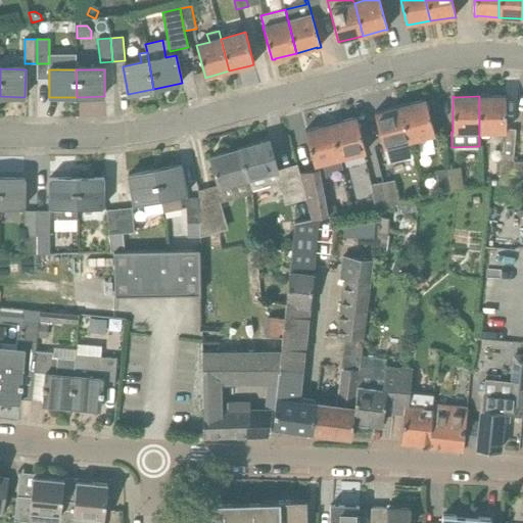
[(479,133),(506,132),(506,129),(506,96),(504,96),(479,96),(479,133)]
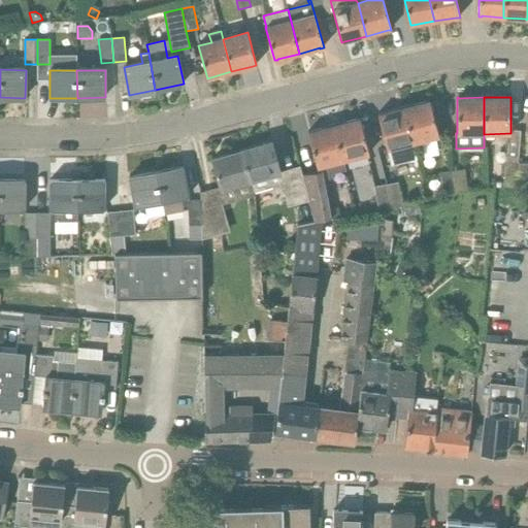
[(428,101),(403,107),(413,143),(438,137),(429,101),(428,101)]
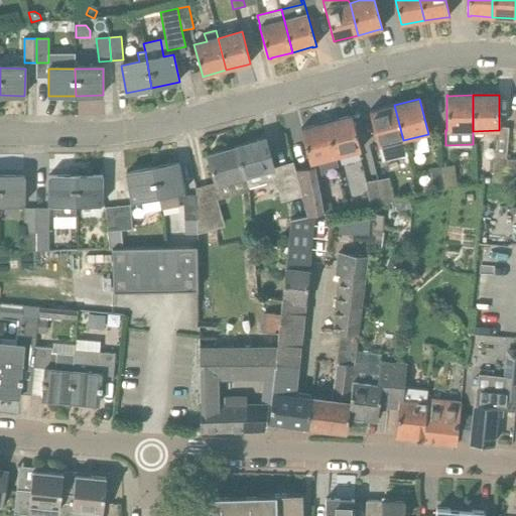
[(378,146),(403,140),(394,105),(371,111),(369,111),(378,146)]
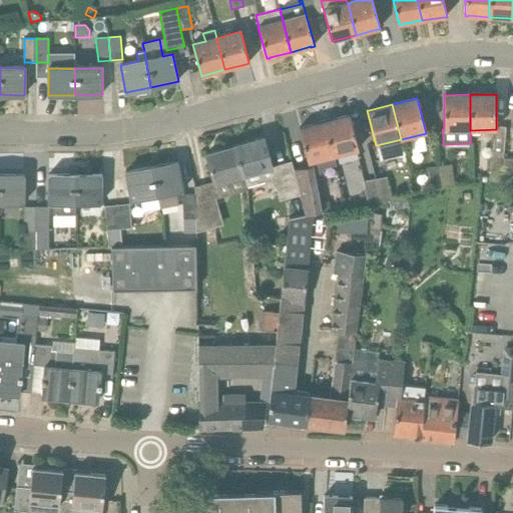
[(348,116),(324,122),(333,156),(334,156),(359,150),(350,115),(348,115),(348,116)]
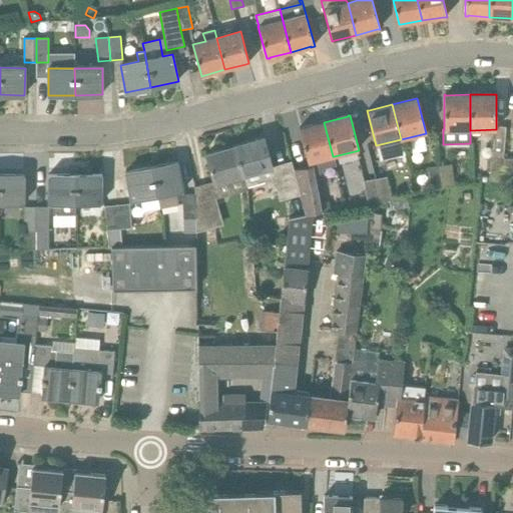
[(323,211),(315,175),(323,173),(322,169),(336,166),(334,156),(333,156),(324,122),(301,128),(301,127),(299,128),(309,162),(310,166),(294,170),(300,194),(305,216),(323,211)]
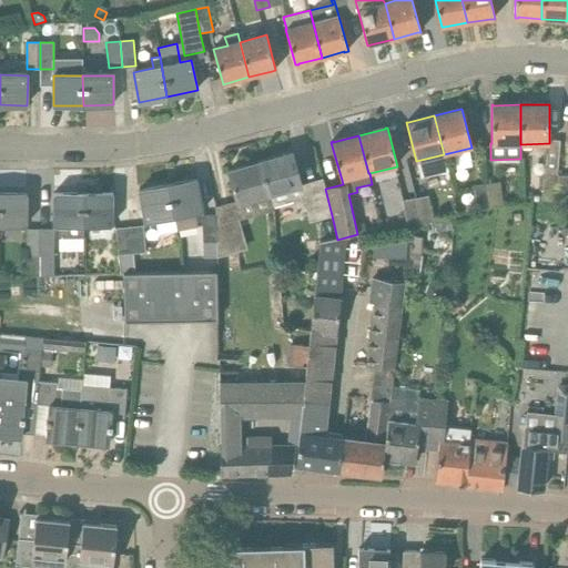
[(292,153),(260,162),(273,208),(274,208),(293,202),(295,210),(304,206),(310,223),(323,220),(323,217),(332,215),(325,189),(303,195),(292,153)]
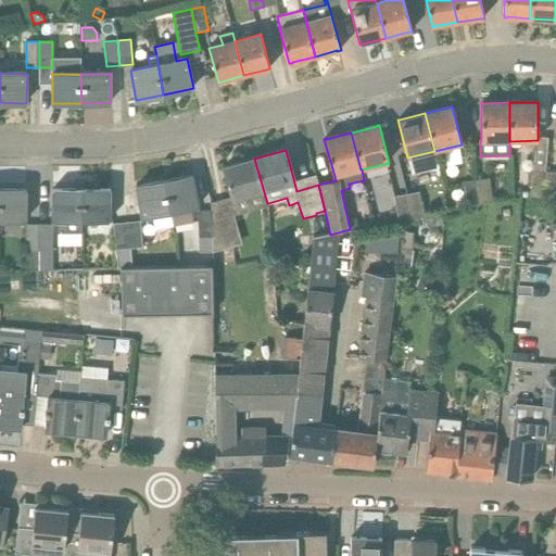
[(224,167),(232,201),(236,215),(268,205),(268,203),(267,203),(254,159),(224,167)]
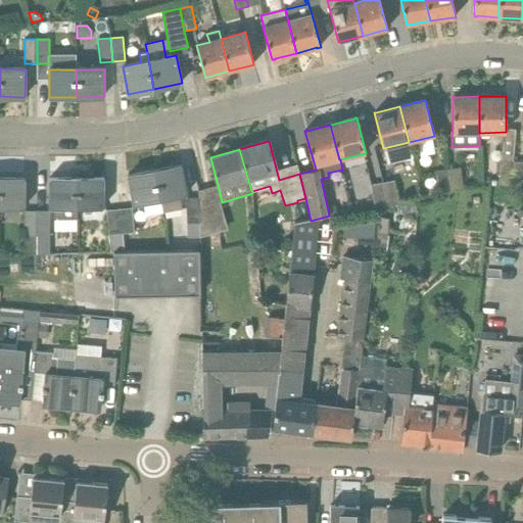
[(513,161),(502,160),(501,160),(498,184),(511,185),(513,161)]
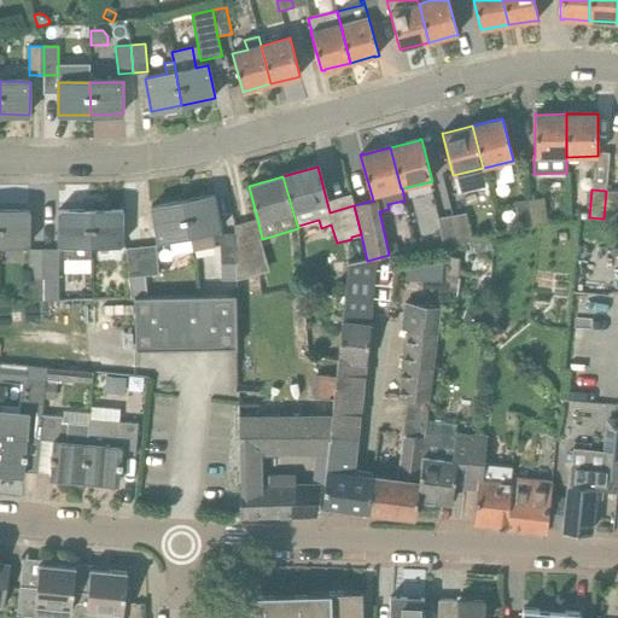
[(617,192),(606,191),(604,219),(617,220),(617,208),(617,192)]
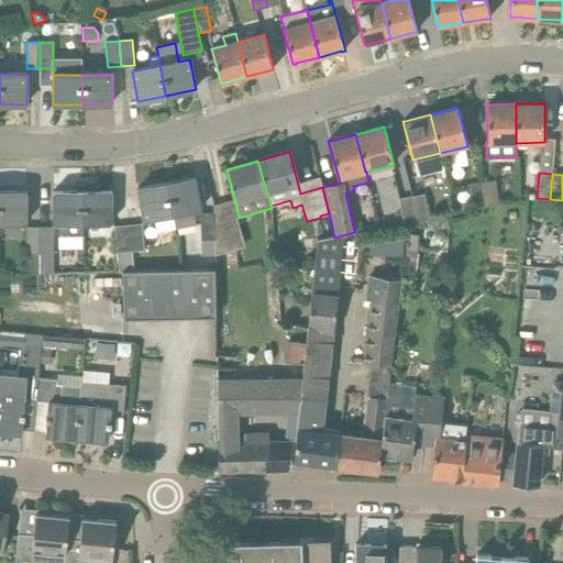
[(172,214),(173,214),(176,228),(196,224),(192,211),(201,209),(196,178),(166,184),(172,214)]
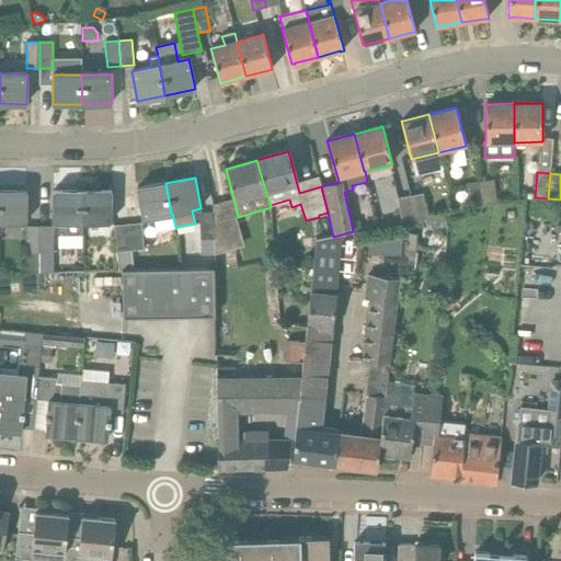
[(483,204),(496,203),(493,181),(481,182),(483,204)]
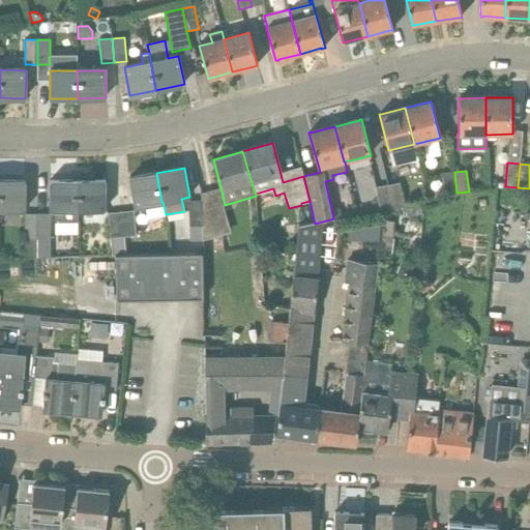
[(444,195),(457,193),(454,172),(442,174),(444,195)]
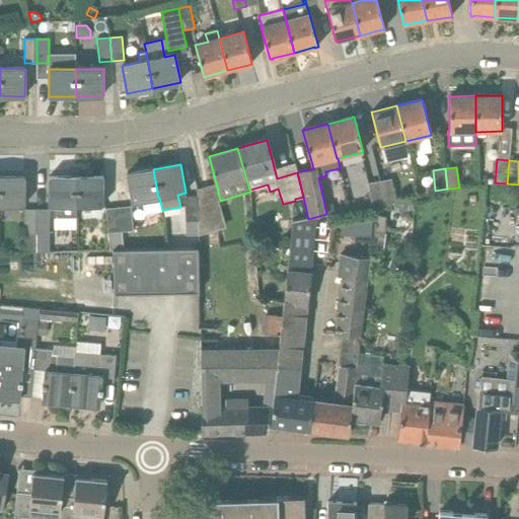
[(158,198),(153,169),(127,174),(132,203),(158,198)]
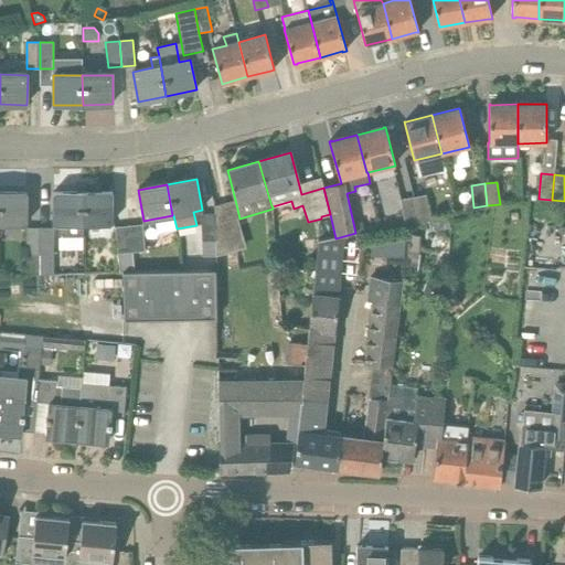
[(0,193),(0,223),(27,224),(27,193),(0,193)]
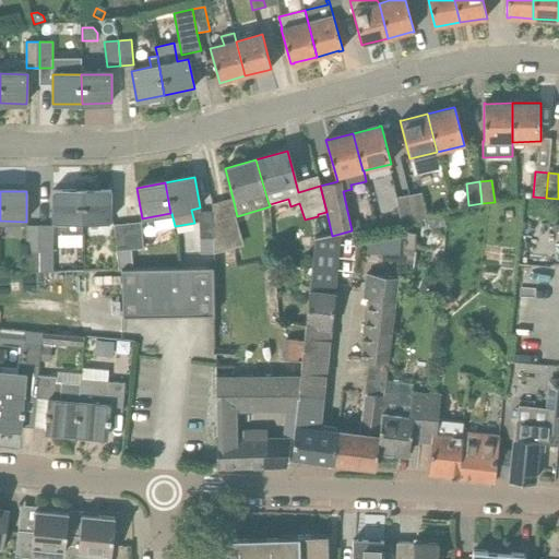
[(81,191),(52,191),(51,222),(58,222),(58,234),(82,234),(82,222),(81,191)]
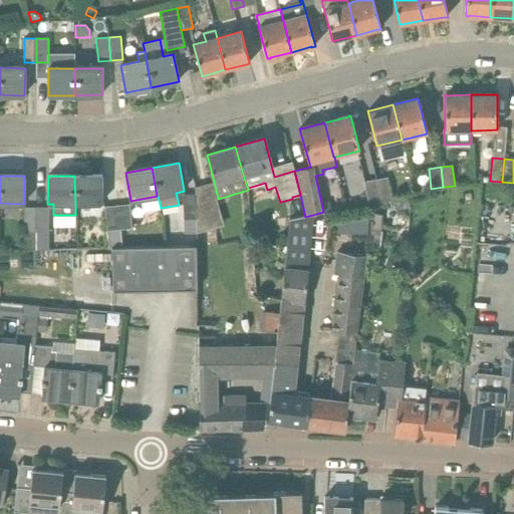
[(75,204),(101,204),(101,176),(74,176),(75,204)]
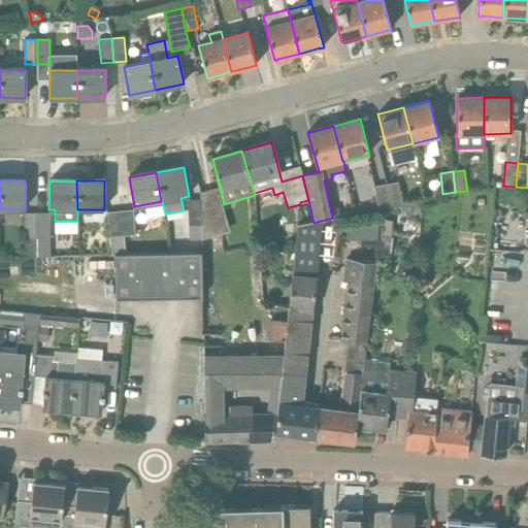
[(402,205),(398,183),(386,185),(390,207),(402,205)]
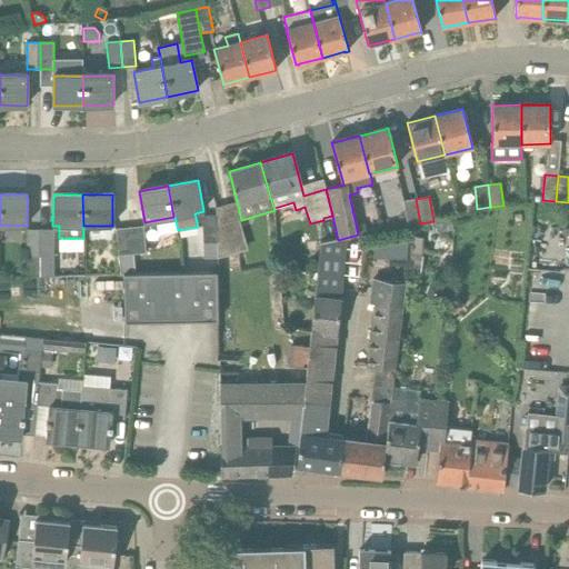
[(416,199),(403,201),(408,226),(420,223),(416,199)]
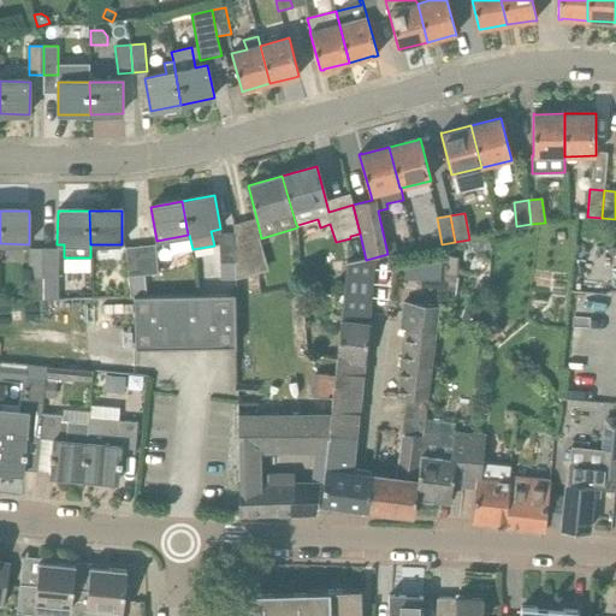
[(267,270),(259,240),(237,243),(234,224),(232,224),(235,232),(235,279),(267,270)]
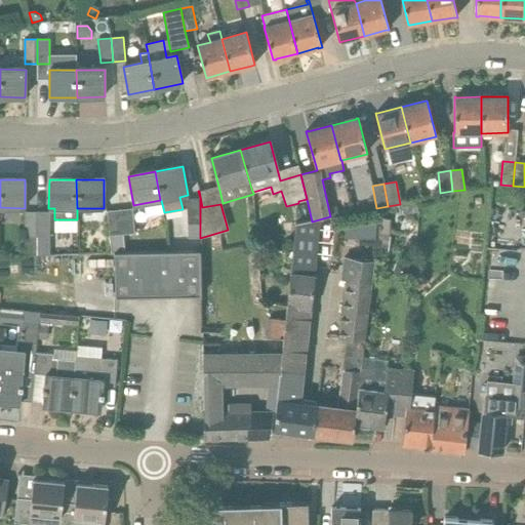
[(200,198),(187,199),(188,238),(200,238),(200,198)]
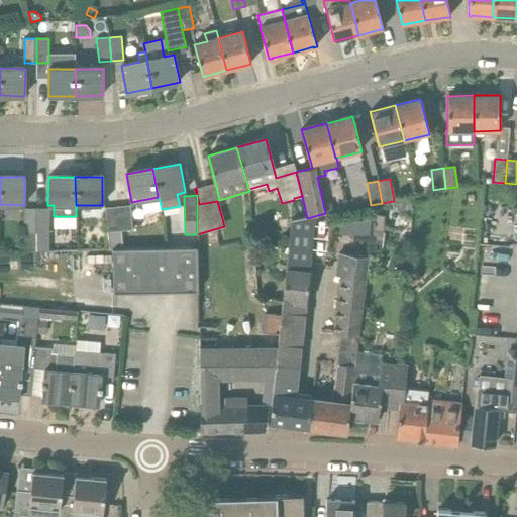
[(129,206),(117,207),(120,230),(121,230),(131,229),(129,206)]
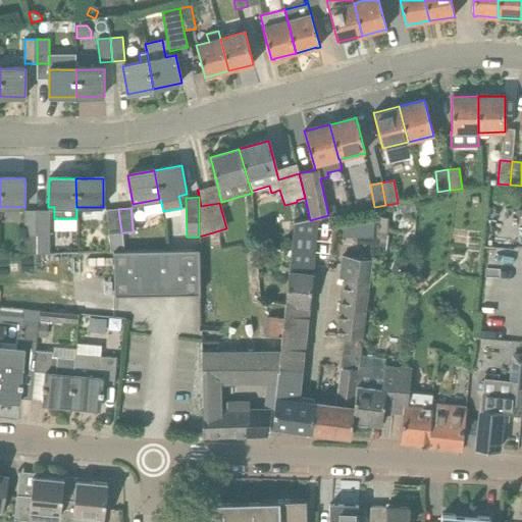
[(109,233),(121,232),(118,209),(106,210),(109,233)]
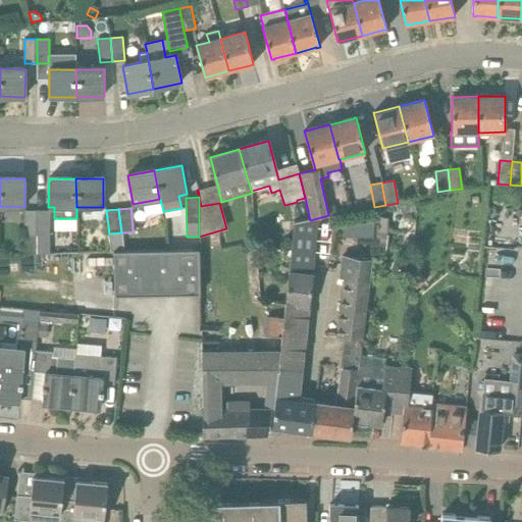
[(23,246),(36,246),(36,211),(23,211),(23,246)]
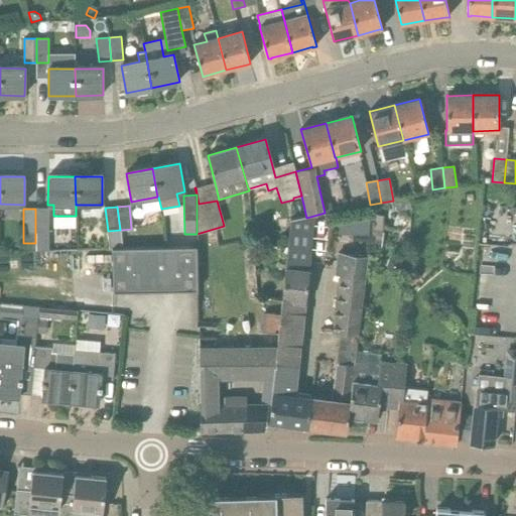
[(35,209),(35,243),(36,243),(36,251),(48,251),(48,209),(35,209)]
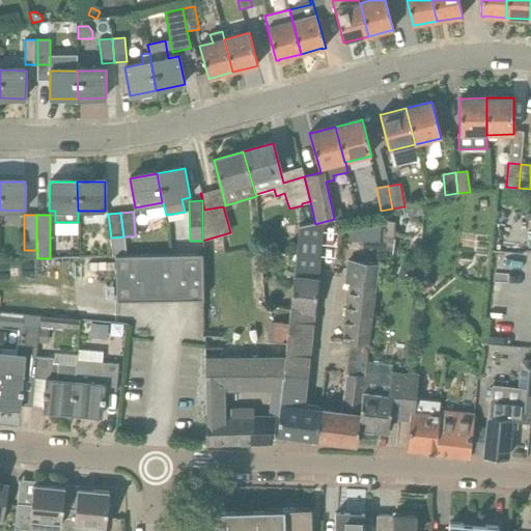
[(380,227),(364,226),(364,242),(379,242),(380,227)]
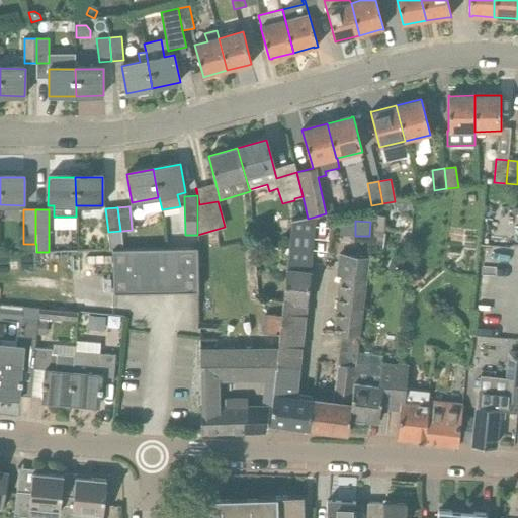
[(383,234),(372,233),(371,249),(382,249),(383,234)]
